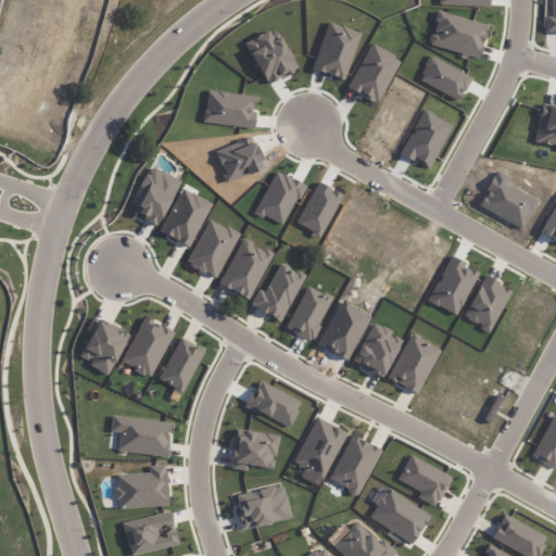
[(160,223),(179,179),(149,166),(129,211),(160,223)]
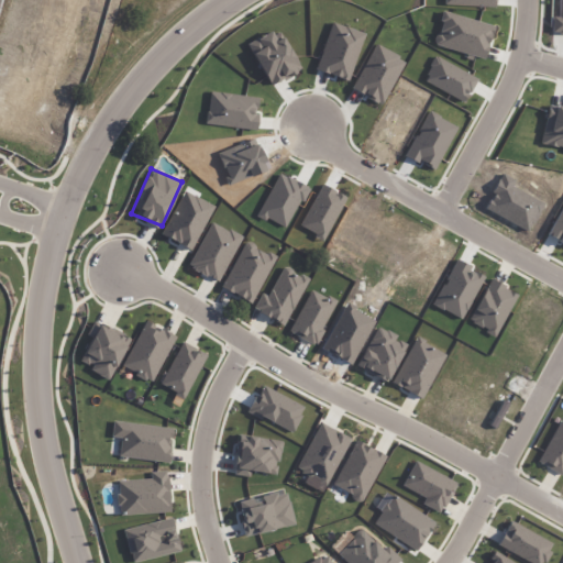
[(275,256),(244,241),(221,288),(252,304),(275,256)]
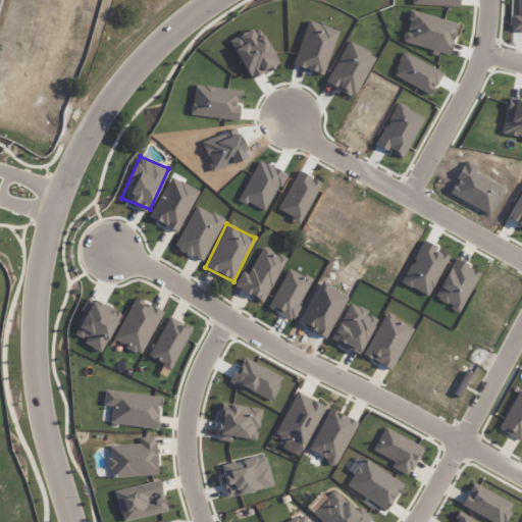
[(263,302),(285,259),(263,247),(248,274),(243,271),(235,286),(263,302)]
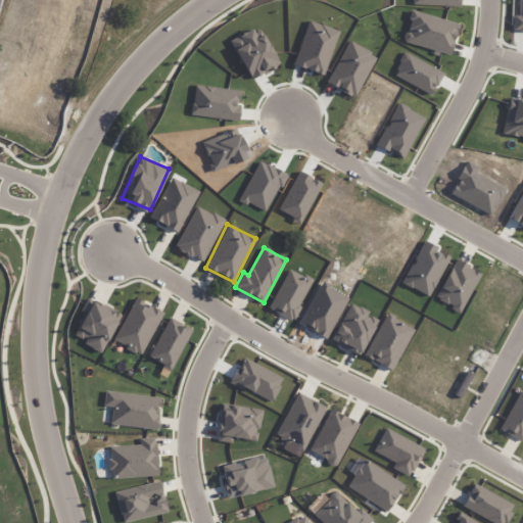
[(269,308),(292,321),(313,281),(289,269),(269,308)]
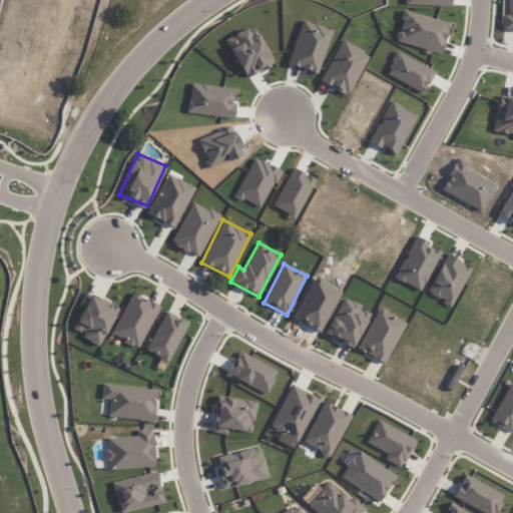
[(99,347),(118,311),(85,293),(78,306),(83,309),(73,329),(83,334),(81,338),(99,347)]
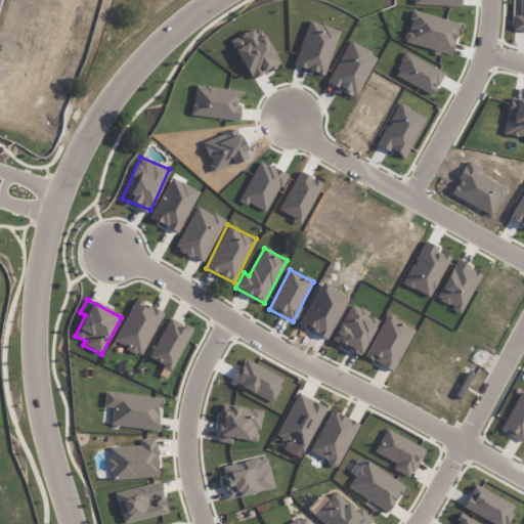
[(144,355),(162,311),(132,299),(115,343),(144,355)]
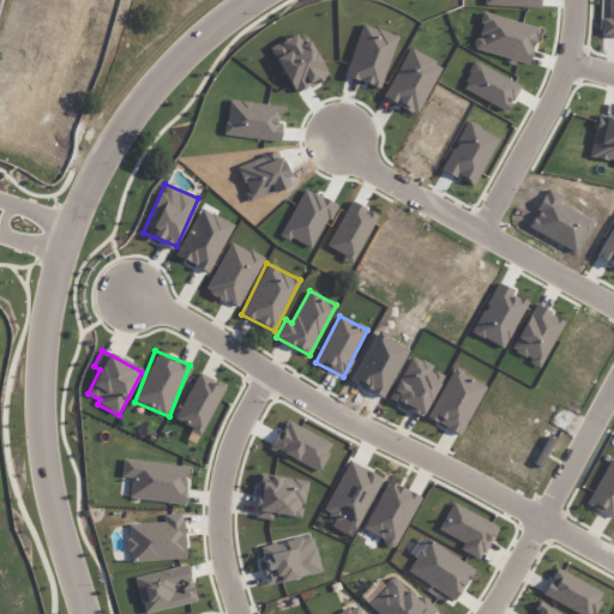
[(443,375),(431,369),(432,366),(411,355),(389,399),(421,416),(443,375)]
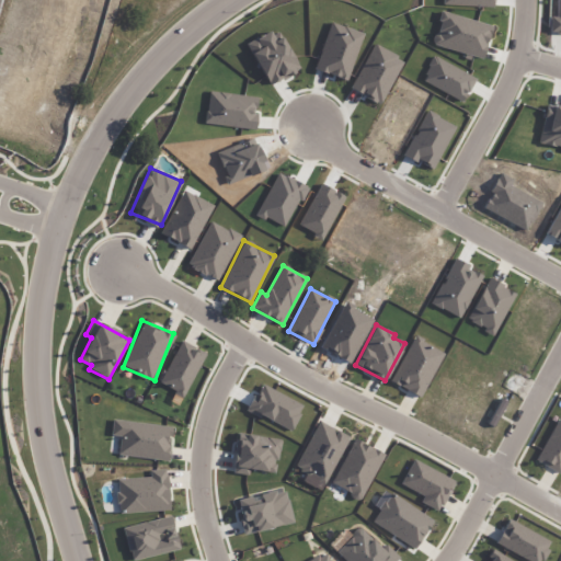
[(391,384),(422,398),(443,351),(412,338),(391,384)]
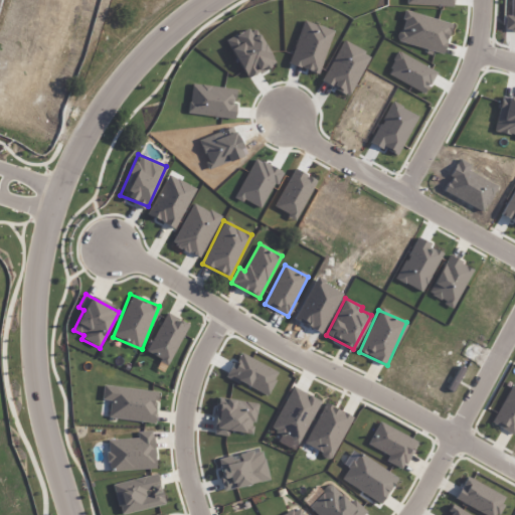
[(188,323),(165,313),(147,354),(170,364),(188,323)]
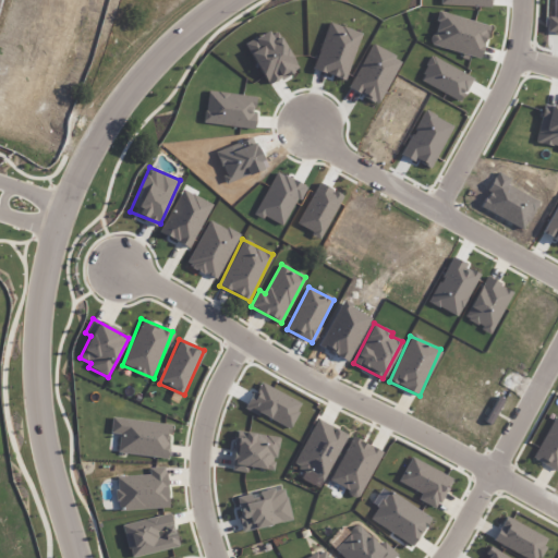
[(557,471),(557,469),(557,417),(554,415),(533,460),(557,471)]
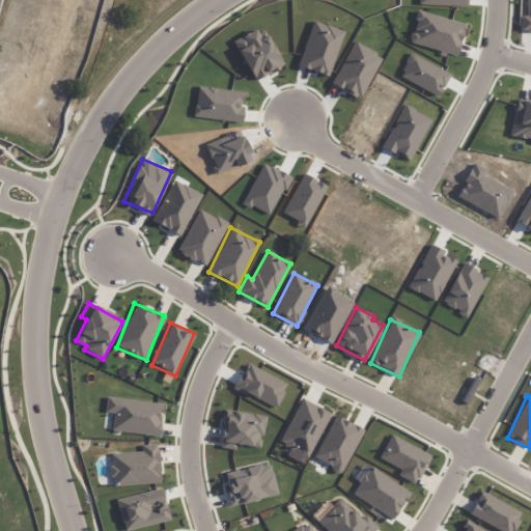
[(111,430),(159,437),(163,404),(115,398),(111,430)]
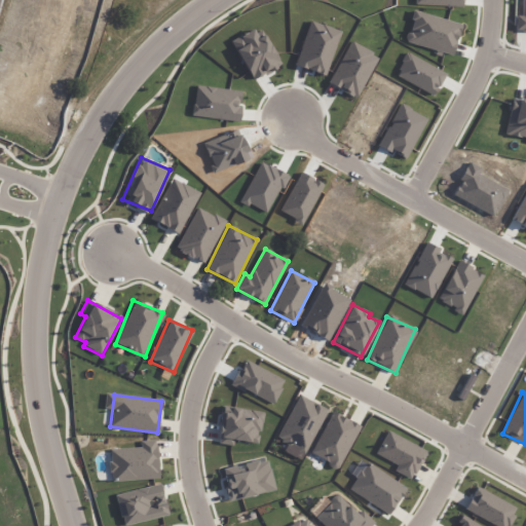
[(327,409),(298,395),(276,440),(305,454),(327,409)]
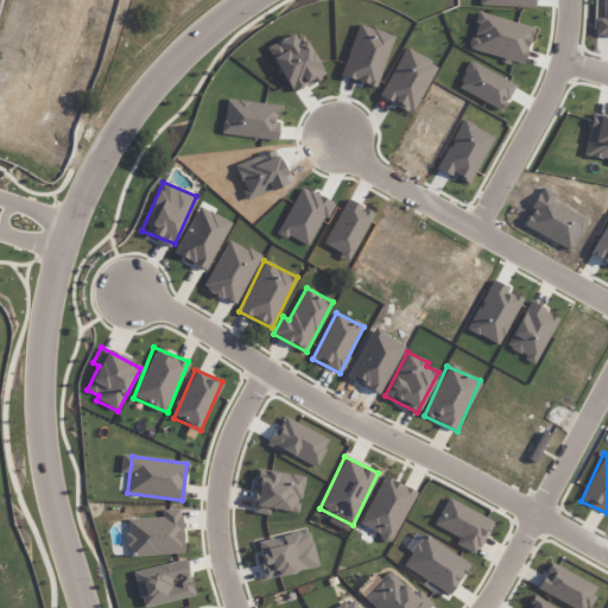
[(304,477),(258,468),(251,512),(268,515),(271,508),(297,513),(304,477)]
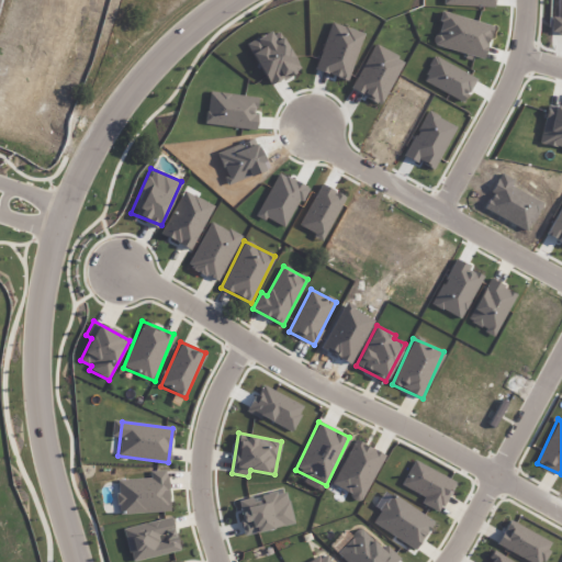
[(383,453),(351,440),(333,486),(363,499),(383,453)]
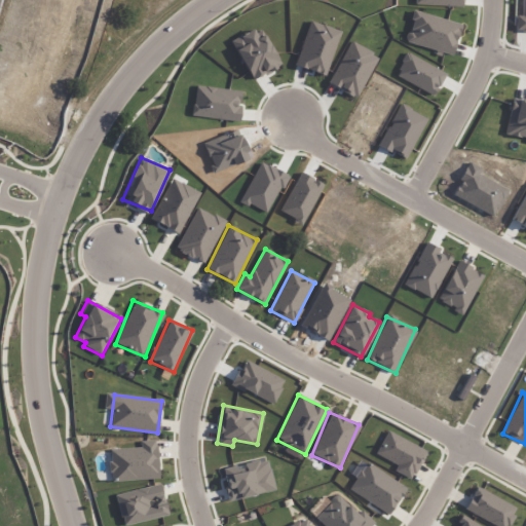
[(398,464),(395,472),(412,480),(425,450),(386,431),(376,454),(398,464)]
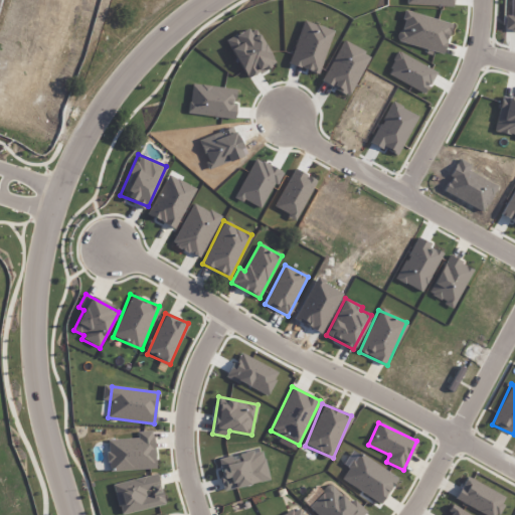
[(155,469),(153,432),(138,432),(138,439),(108,440),(108,463),(111,462),(112,471),(155,469)]
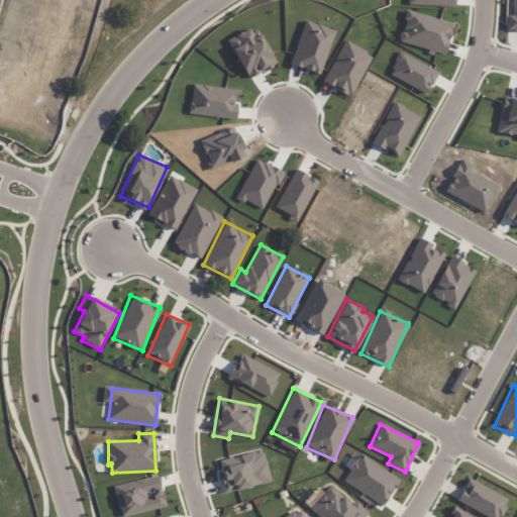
[(271,482),(263,450),(217,461),(225,493),(271,482)]
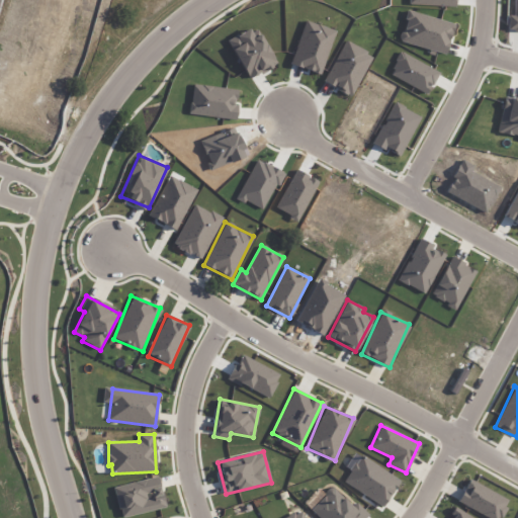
[(400,481),(360,455),(343,482),(383,507),(400,481)]
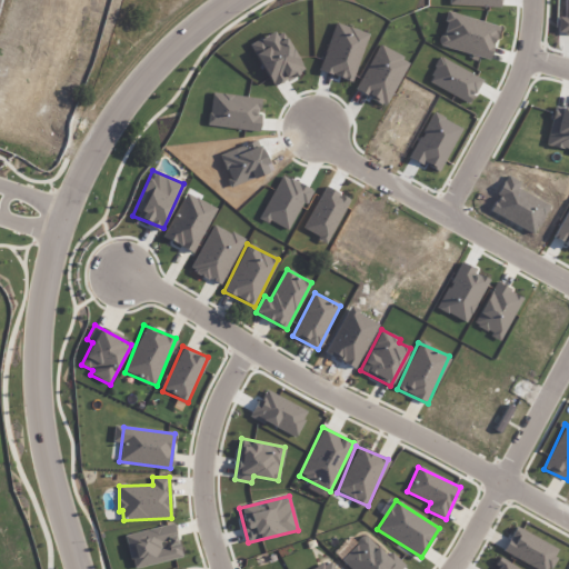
[(132,568),(182,558),(175,523),(126,535),(132,568)]
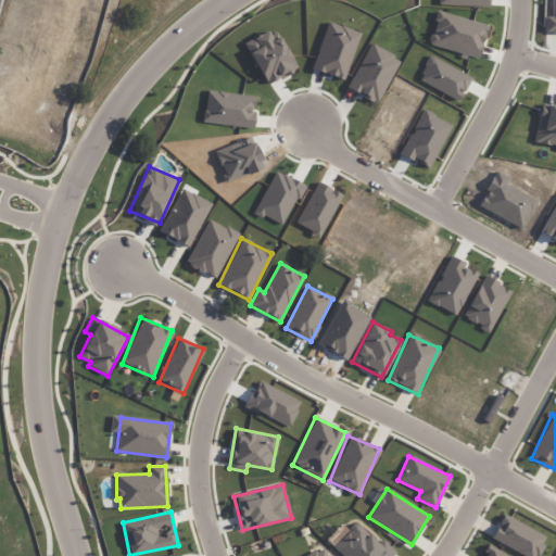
[(490,538),(522,555),(534,555),(545,538),(503,514),(490,538)]
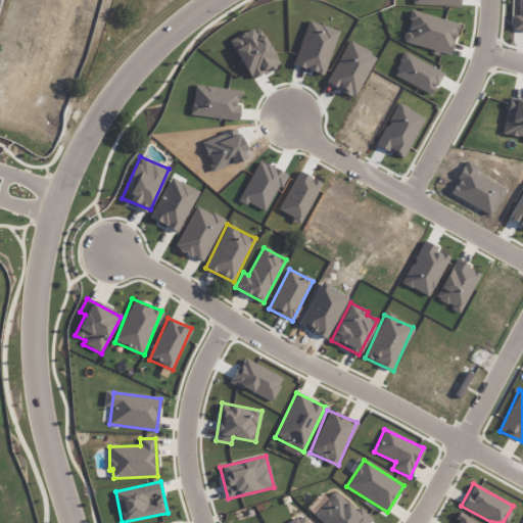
[(321,522),(370,522),(373,520),(359,508),(355,511),(335,491),(314,515),(321,522)]
